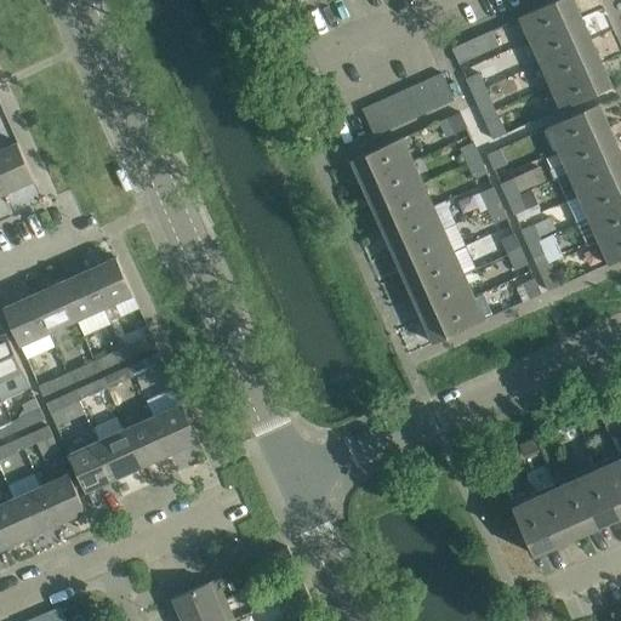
[(581,16),(574,0),(554,0),(519,16),(530,39),(581,16)]
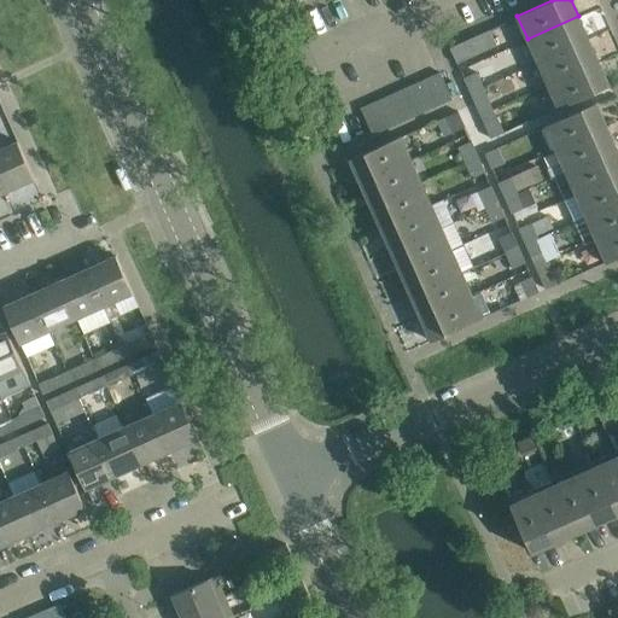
[(578,16),(528,39),(538,62),(589,39),(578,16)]
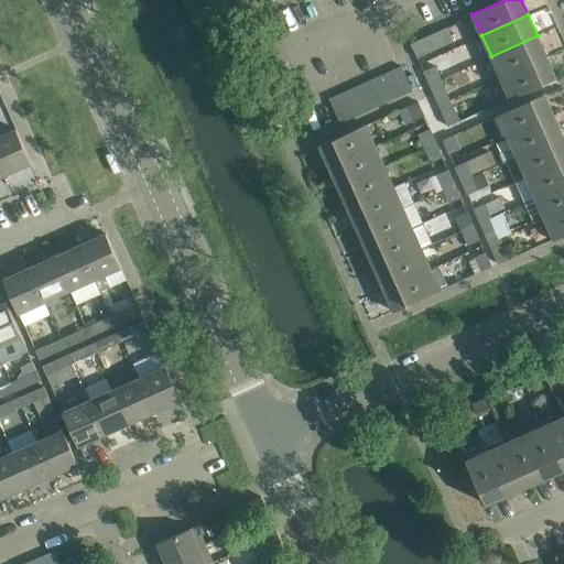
[(446,28),(411,44),(418,57),(453,42),(446,28)]
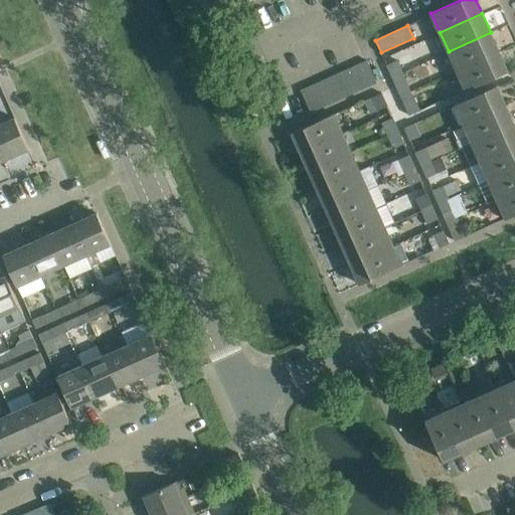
[(491,32),(449,51),(457,70),(499,51),(491,32)]
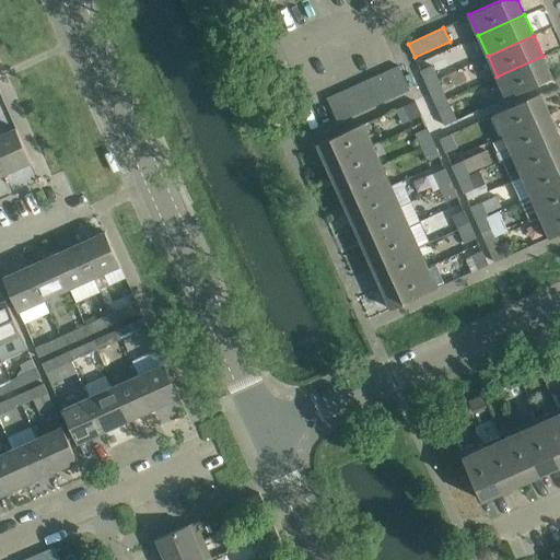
[(543,56),(497,77),(506,97),(552,77),(543,56)]
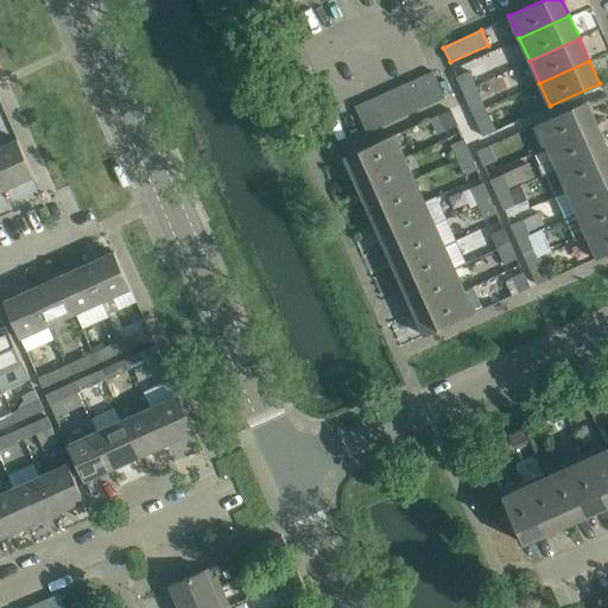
[(456,76),(462,90),(475,86),(469,70),(456,76)]
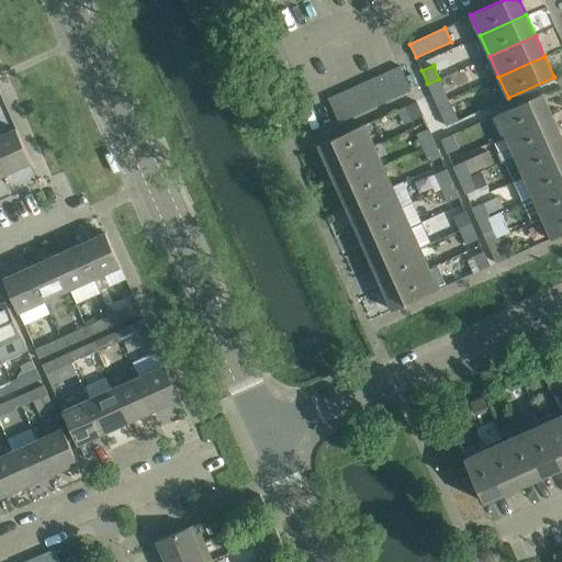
[(401,66),(400,66),(388,71),(398,96),(412,90),(401,66)]
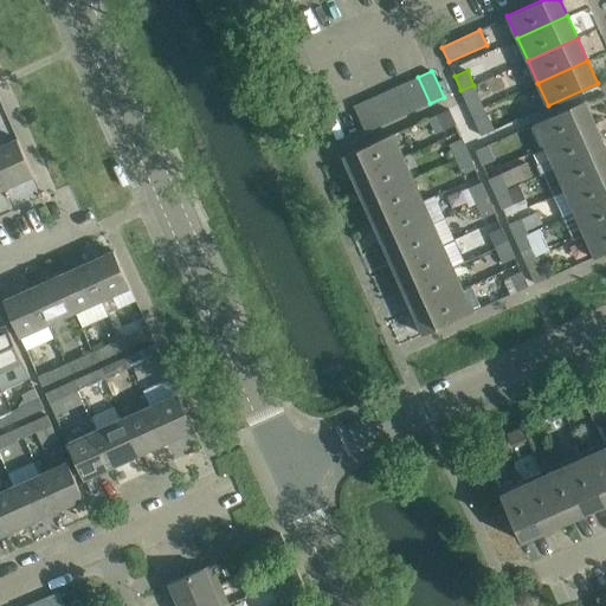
[(430,103),(418,77),(406,83),(417,109),(430,103)]
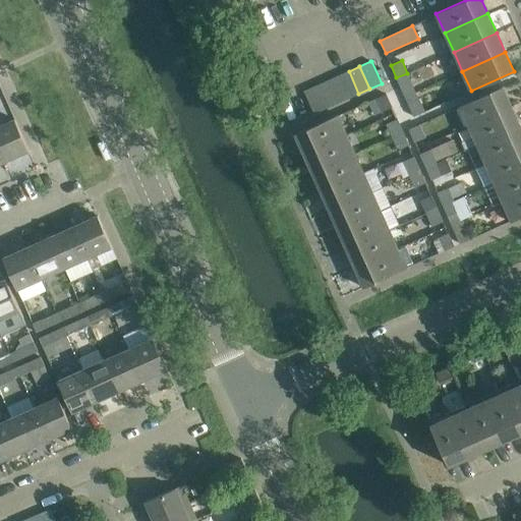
[(358,94),(349,71),(338,76),(347,99),(358,94)]
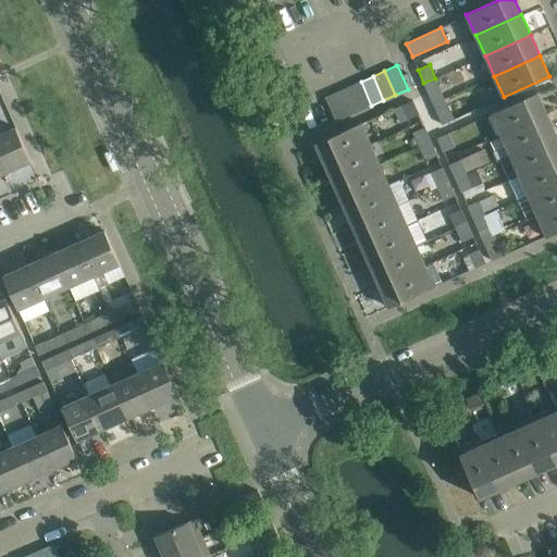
[(423,83),(431,98),(442,93),(435,78),(423,83)]
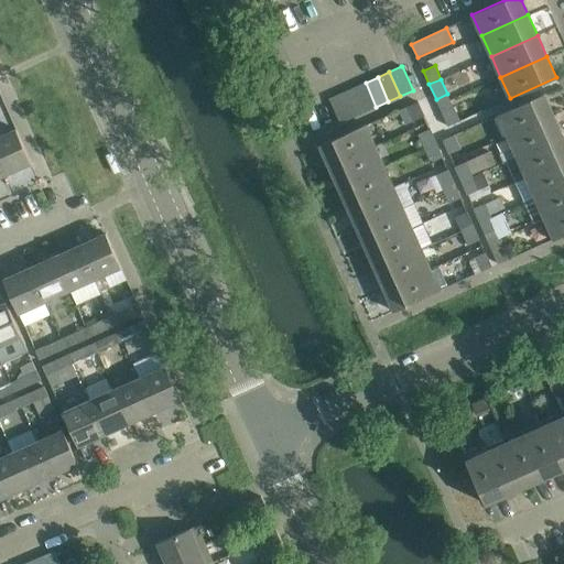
[(376,107),(366,83),(354,88),(365,111),(376,107)]
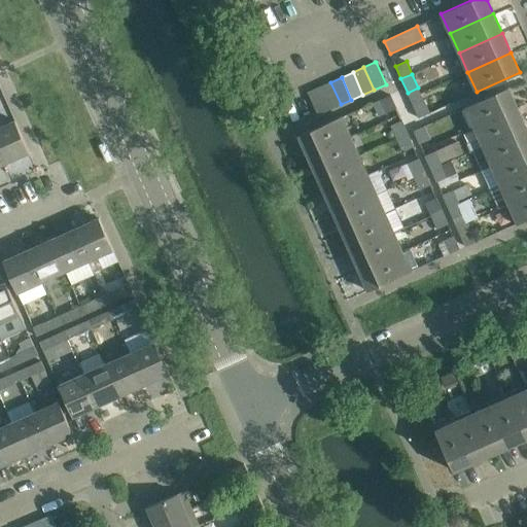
[(341,104),(330,82),(319,88),(329,109),(341,104)]
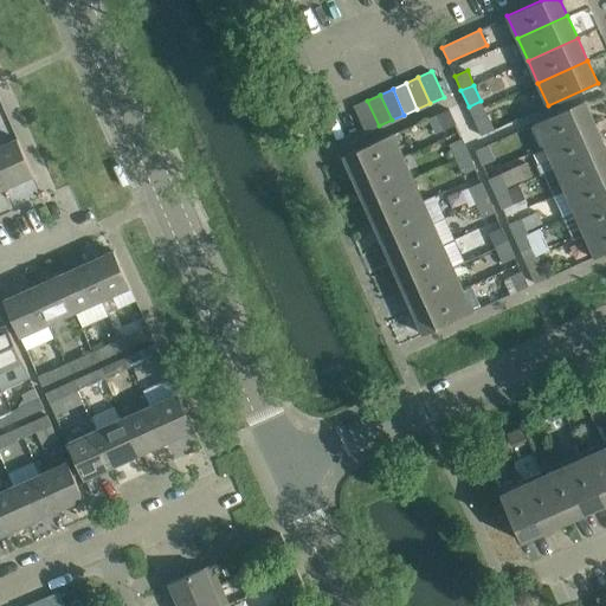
[(379,126),(367,101),(354,107),(365,131),(379,126)]
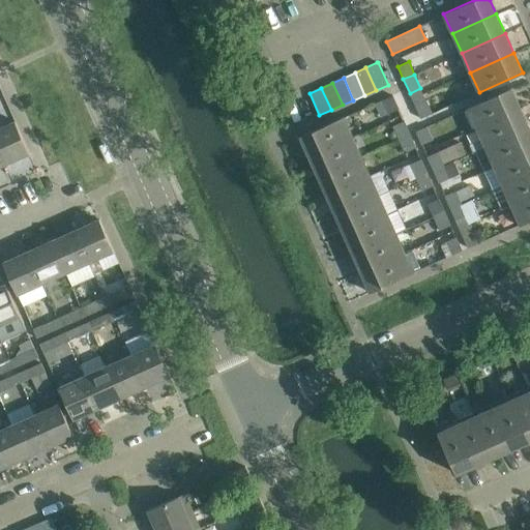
[(476,127),(520,108),(511,88),(468,108),(476,127)]
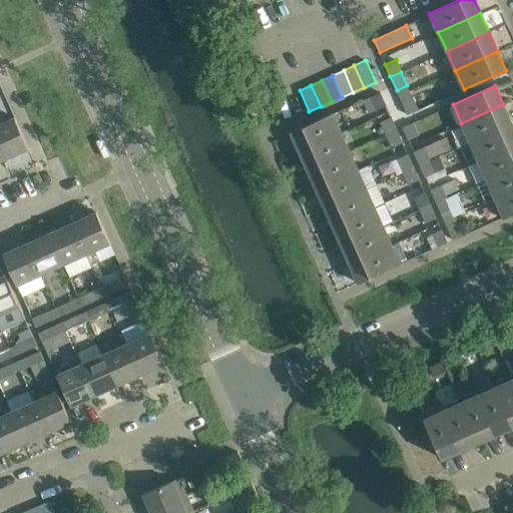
[(386,105),(381,92),(369,97),(375,110),(386,105)]
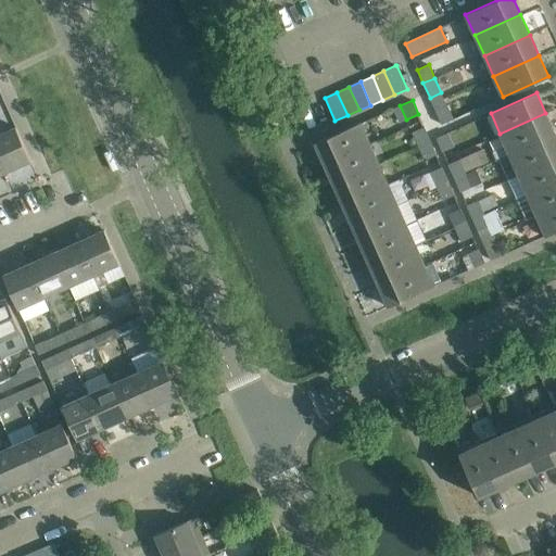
[(442,124),(453,119),(447,105),(436,111),(442,124)]
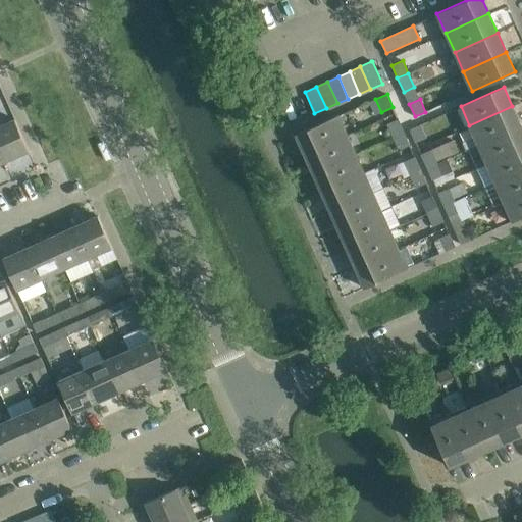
[(474,137),(462,142),(466,150),(478,145),(521,125),(512,106),(469,125),(474,137)]
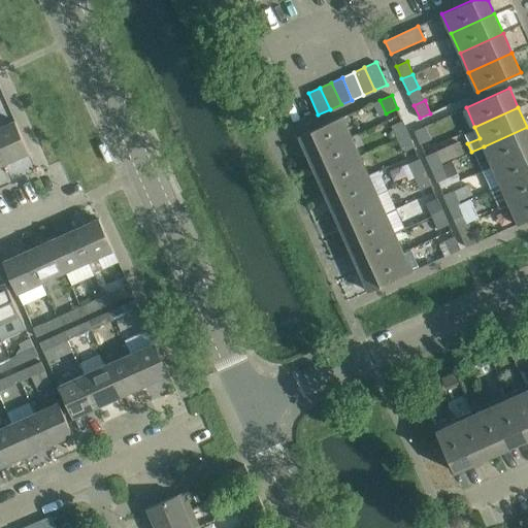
[(342,117),(299,136),(307,156),(352,136),(342,117)]
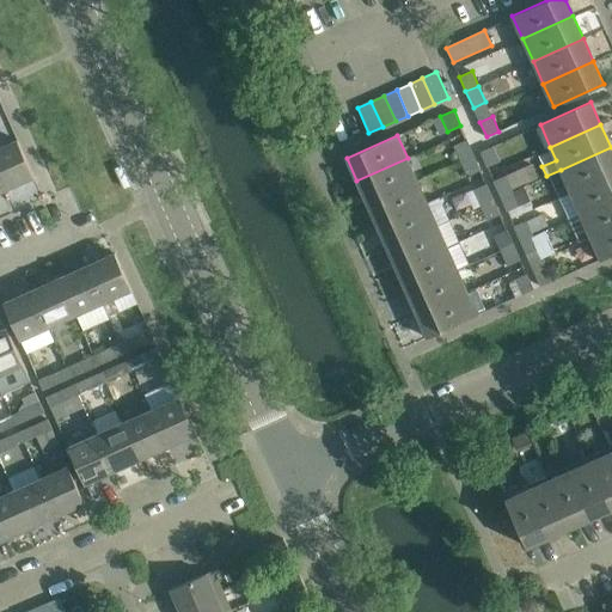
[(17,140),(0,147),(0,177),(5,189),(34,177),(17,140)]
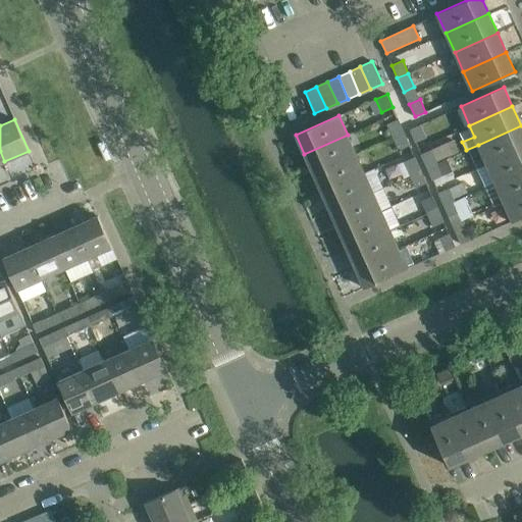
[(404,132),(399,119),(386,124),(393,137),(404,132)]
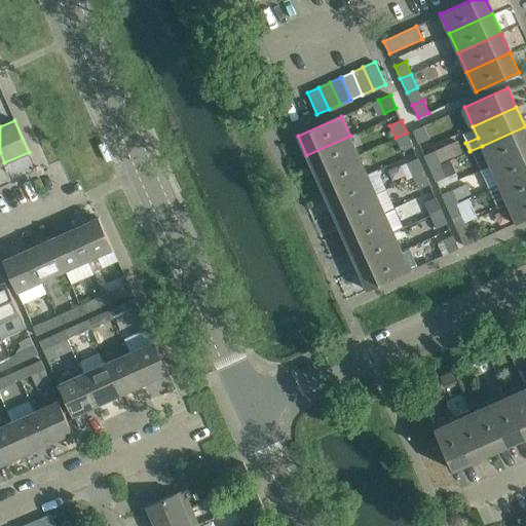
[(413,130),(419,144),(429,139),(423,125),(413,130)]
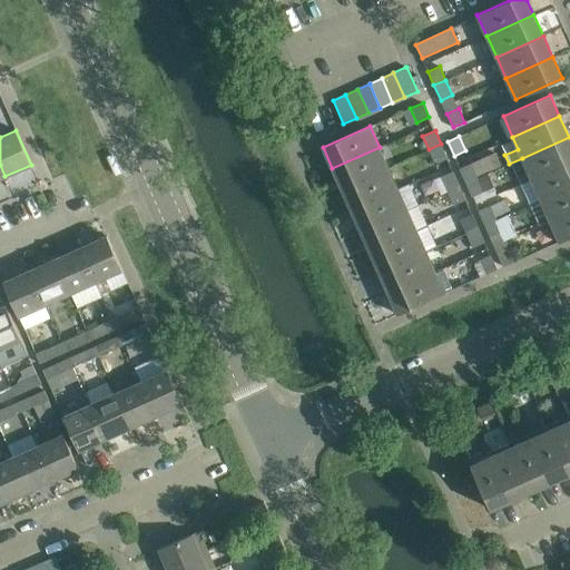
[(531,178),(569,160),(569,139),(569,137),(522,158),(531,178)]
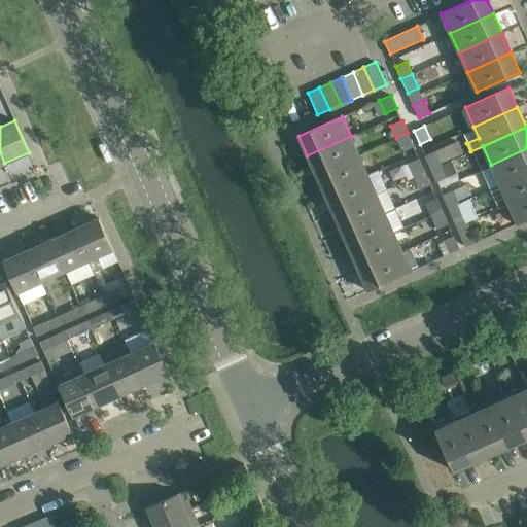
[(414,146),(408,133),(396,138),(402,151),(414,146)]
